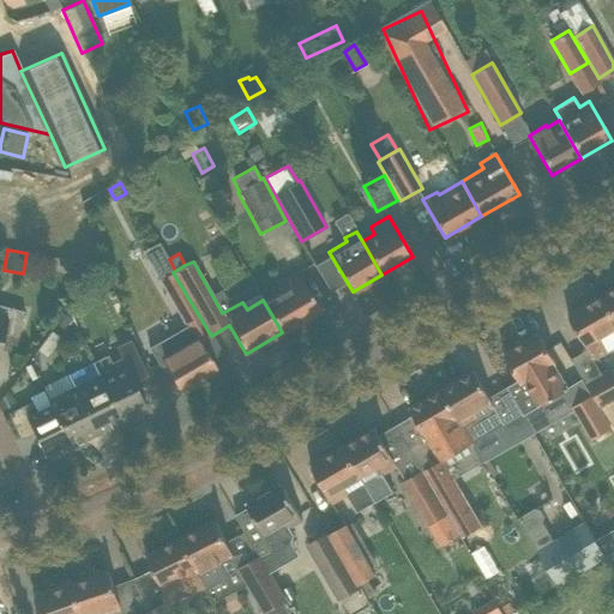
[(280,290),(263,300),(282,332),(320,311),(298,271),(276,283),(280,290)]
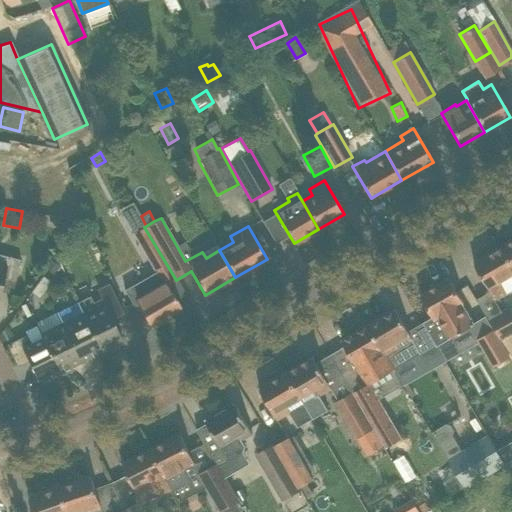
[(144,227),(132,234),(159,280),(132,296),(150,327),(181,308),(167,285),(176,280),(144,227)]
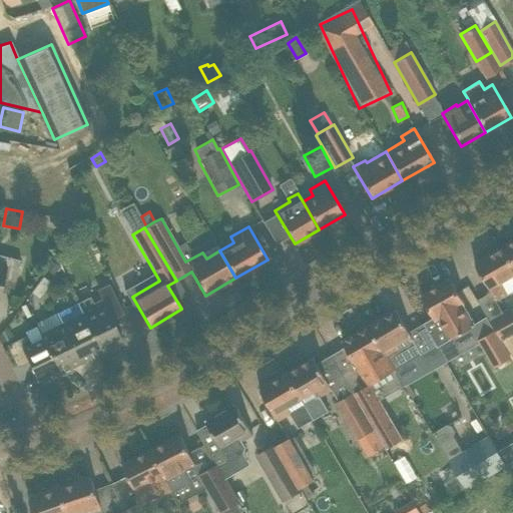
[(512,240),(474,264),(496,302),(508,295),(501,284),(512,277),(512,240)]
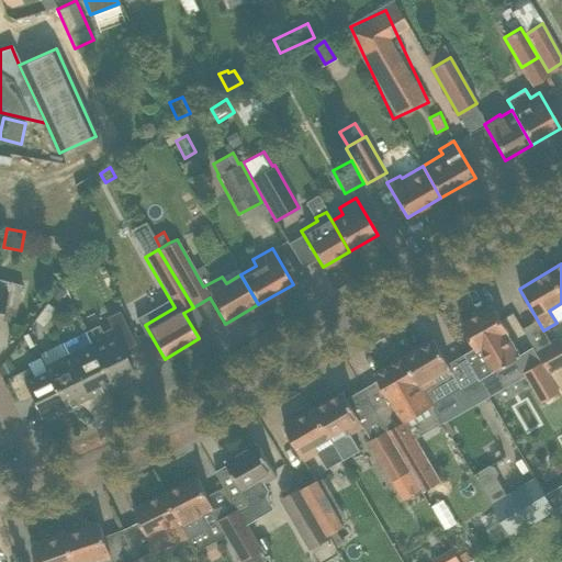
[(0,318),(7,292),(20,296),(22,285),(0,279),(0,318)]
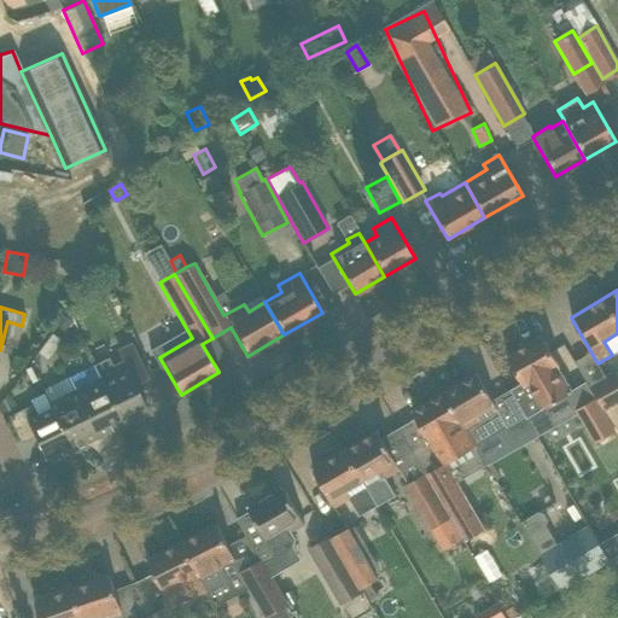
[(51,333),(44,343),(54,350),(62,340),(51,333)]
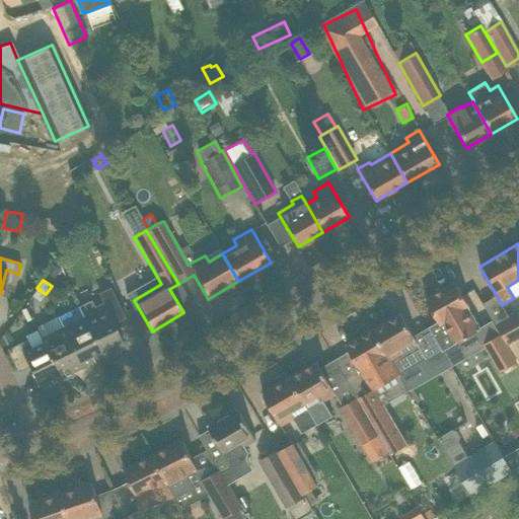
[(482,329),(469,307),(469,306),(455,281),(426,298),(439,322),(429,328),(442,352),(482,329)]
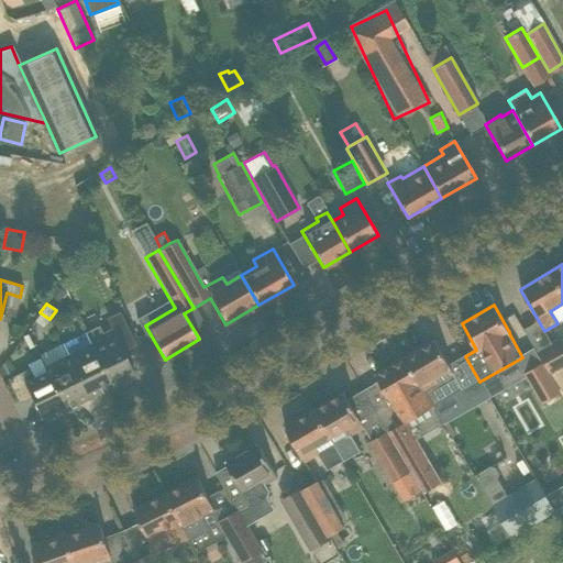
[(50,319),(40,312),(33,321),(43,329),(50,319)]
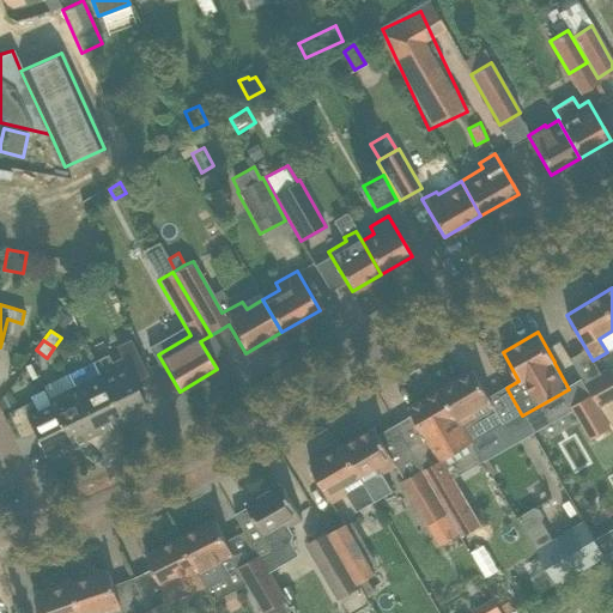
[(146,408),(134,382),(147,375),(135,350),(111,362),(108,354),(92,362),(122,424),(137,417),(134,413),(146,408)]
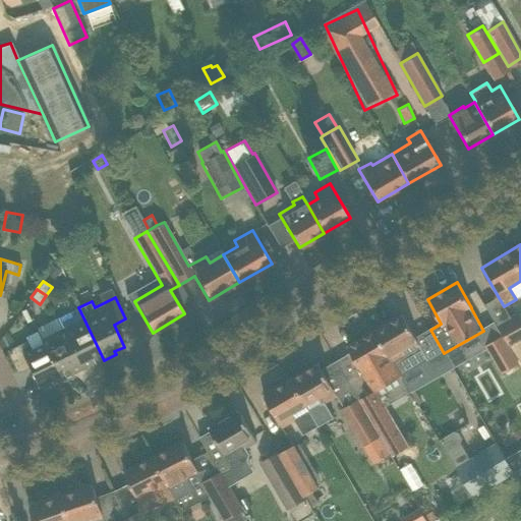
[(57,317),(63,331),(81,367),(91,363),(93,366),(104,360),(78,307),(57,317)]
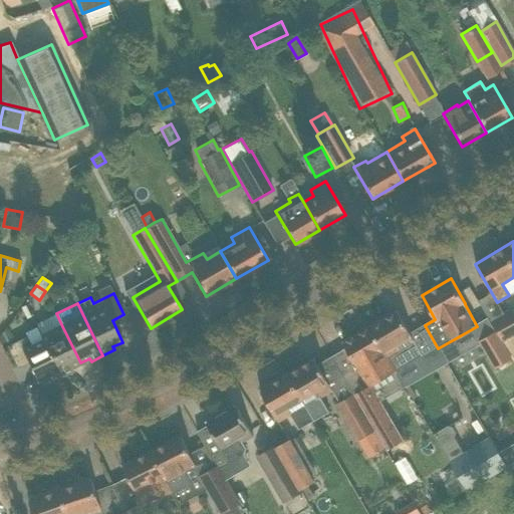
[(490,320),(503,342),(513,335),(513,312),(511,308),(490,320)]
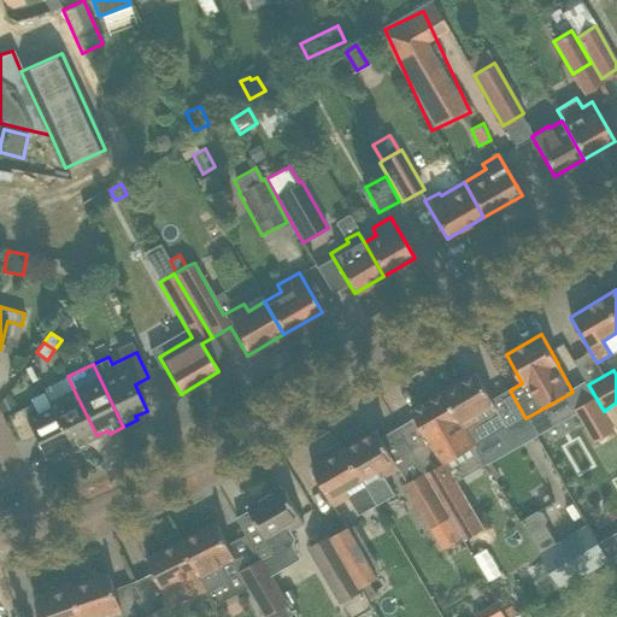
[(507,425),(499,411),(476,372),(444,392),(475,445),(507,425)]
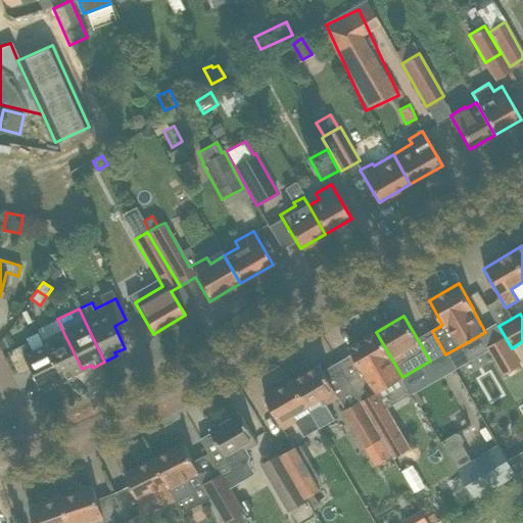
[(44,344),(43,344),(62,382),(74,377),(73,374),(82,369),(63,332),(43,342),(44,344)]
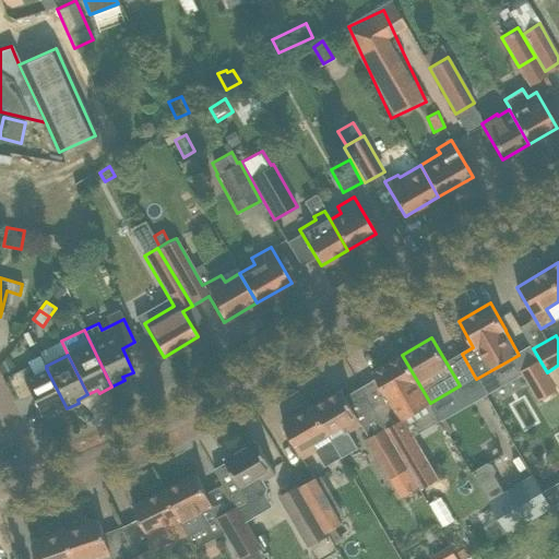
[(430,403),(402,355),(372,371),(392,406),(403,400),(411,414),(430,403)]
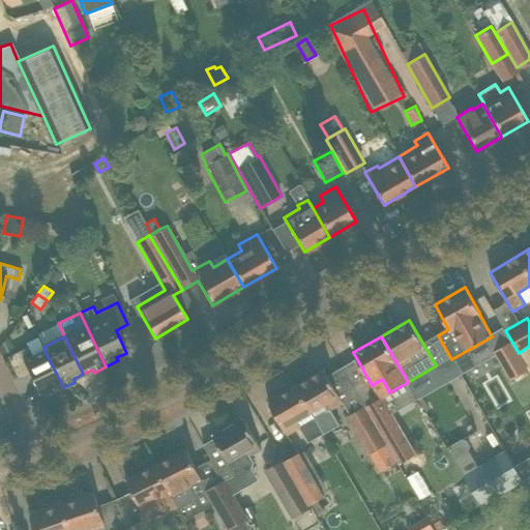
[(510,343),(494,352),(510,381),(527,372),(510,343)]
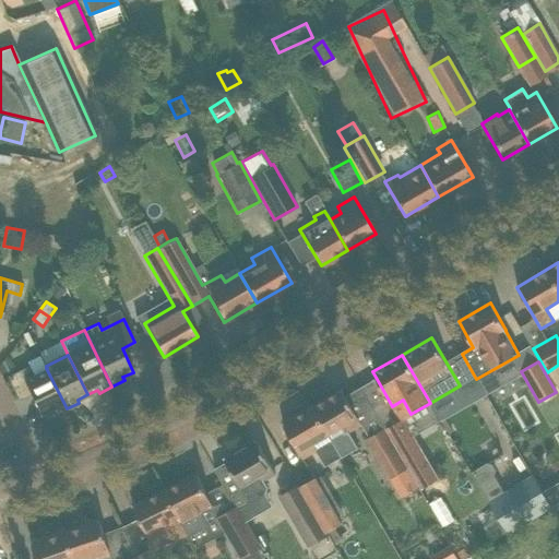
[(67,408),(46,368),(33,373),(28,366),(19,370),(42,417),(52,412),(54,415),(67,408)]
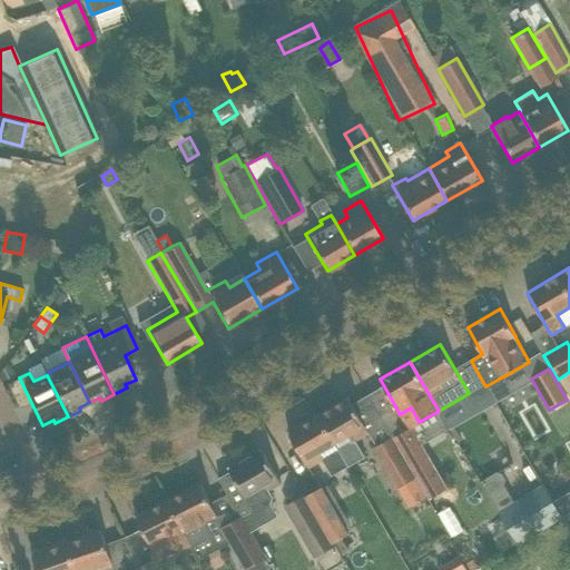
[(349,397),(318,414),(336,444),(335,444),(347,467),(364,457),(355,440),(369,432),(360,416),(349,397)]
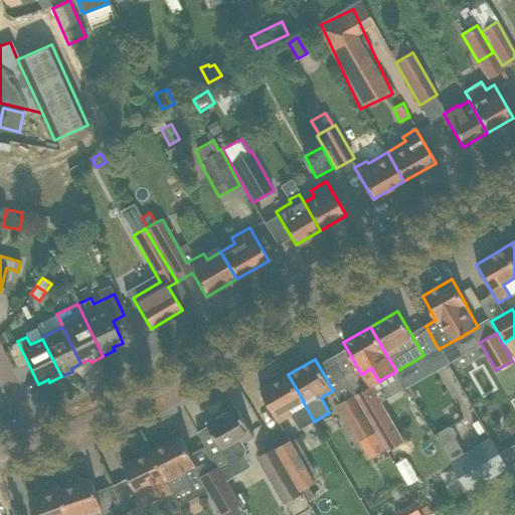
[(288,374),(261,390),(271,407),(282,426),(294,419),(300,430),(314,421),(303,401),(304,401),(288,374)]
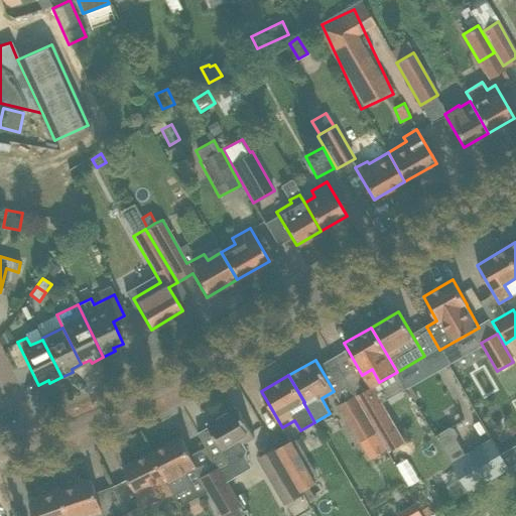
[(357,398),(376,430),(394,461),(400,457),(390,439),(399,434),(392,421),(394,420),(373,385),(371,386),(355,395),(357,397),(357,398)]
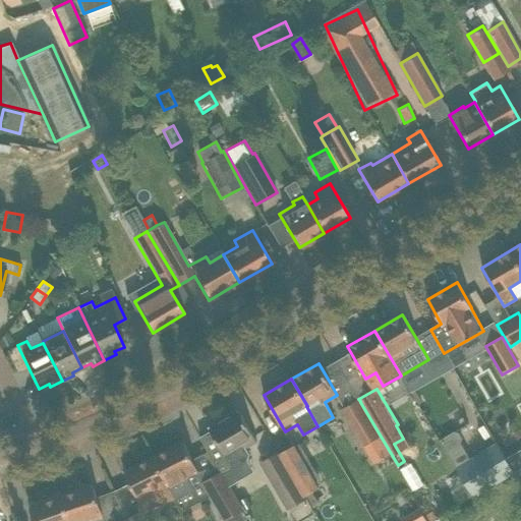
[(363,445),(380,435),(360,402),(344,411),(363,445)]
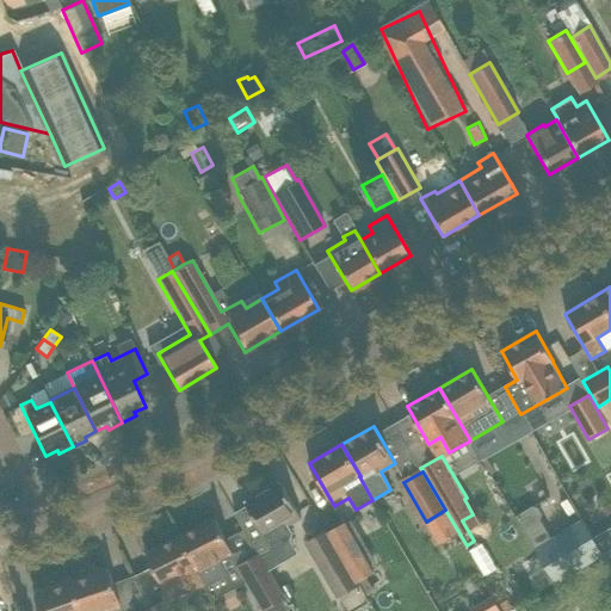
[(247,505),(234,512),(269,571),(283,561),(276,549),(291,539),(292,532),(288,524),(301,517),(279,480),(245,501),(247,505)]
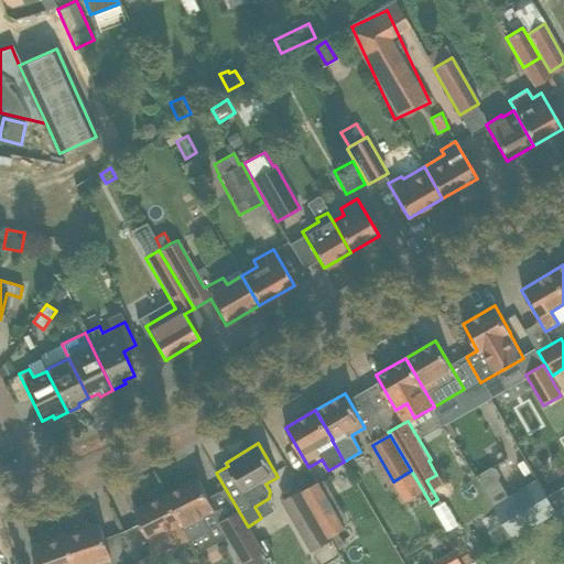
[(198,478),(165,495),(188,539),(192,537),(213,527),(207,516),(216,512),(198,478)]
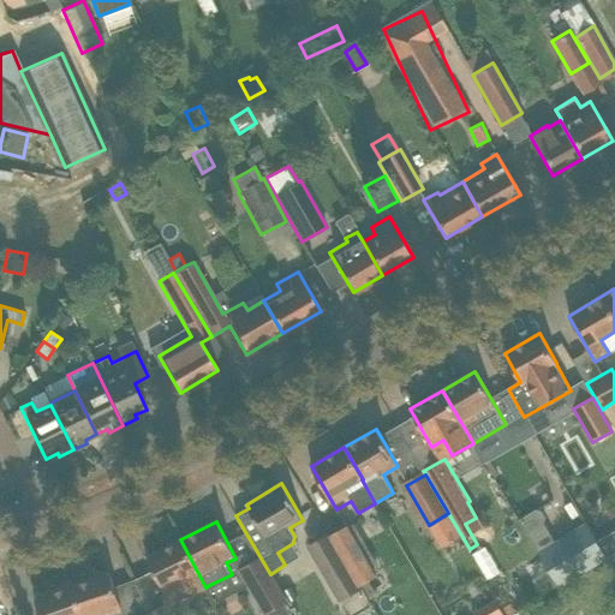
[(607,560),(585,523),(537,551),(559,589),(607,560)]
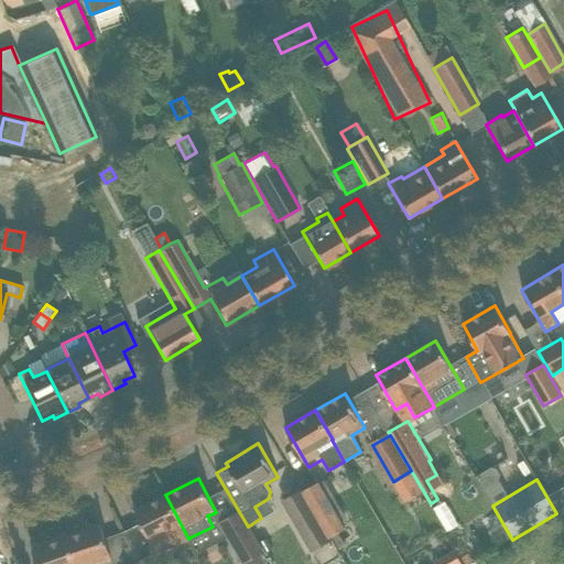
[(302,489),(331,537),(345,528),(318,481),(302,489)]
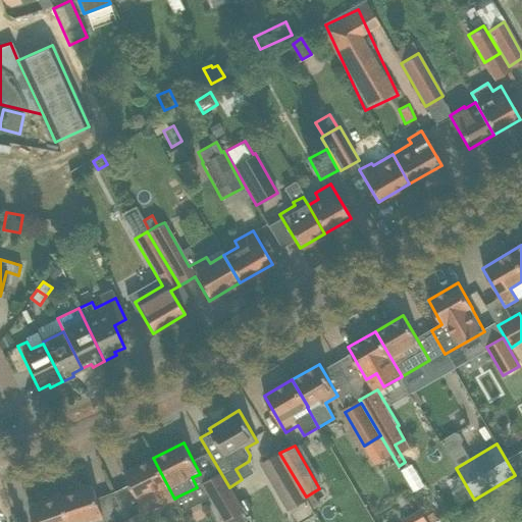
[(262,463),(289,509),(306,499),(279,453),(262,463)]
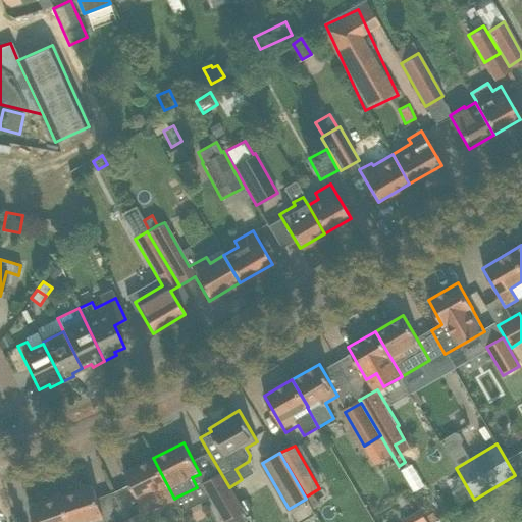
[(174,499),(153,458),(124,472),(145,515),(175,500),(174,499)]
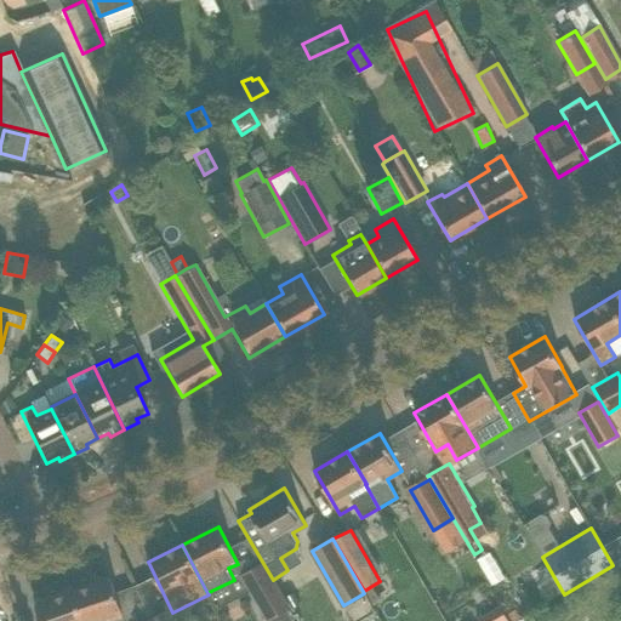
[(243,575),(263,620),(285,609),(263,564),(243,575)]
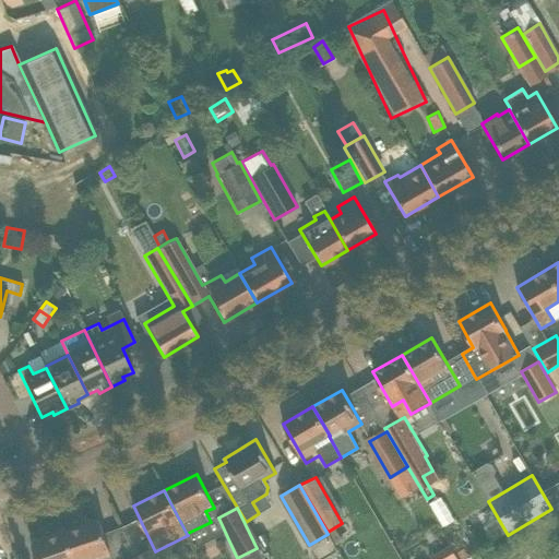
[(99,520),(64,532),(74,558),(107,558),(113,557),(106,540),(104,533),(99,520)]
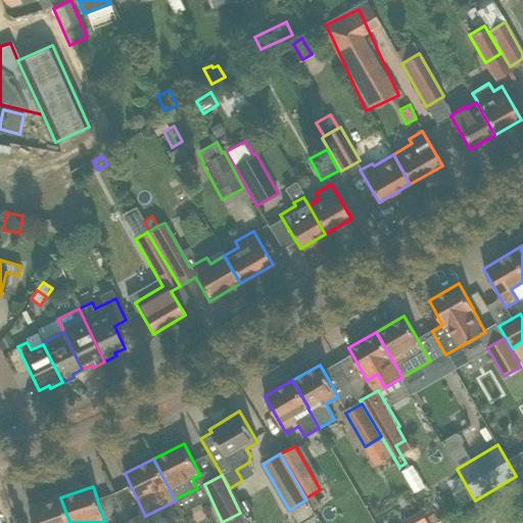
[(69,522),(60,497),(30,509),(34,522),(69,522)]
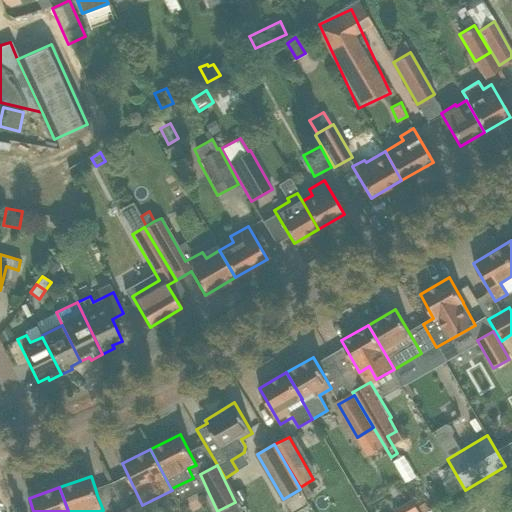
[(241,488),(234,492),(240,501),(247,497),(241,488)]
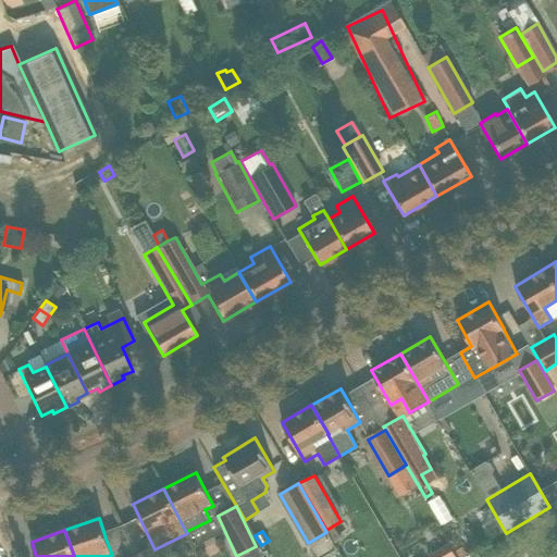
[(449,543),(440,548),(444,556),(455,556),(457,556),(449,543)]
